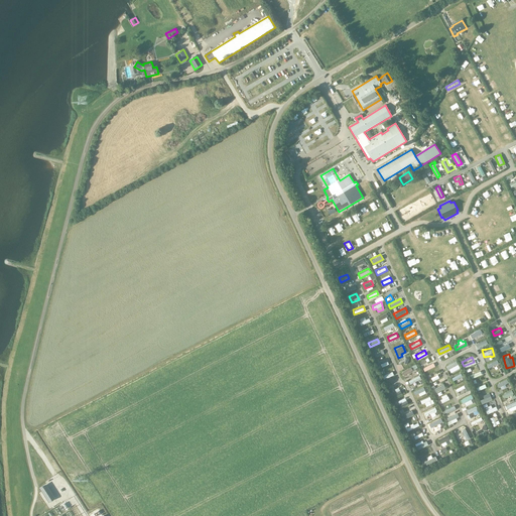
[(455,359),(445,364),(447,368),(457,363),(455,359)]
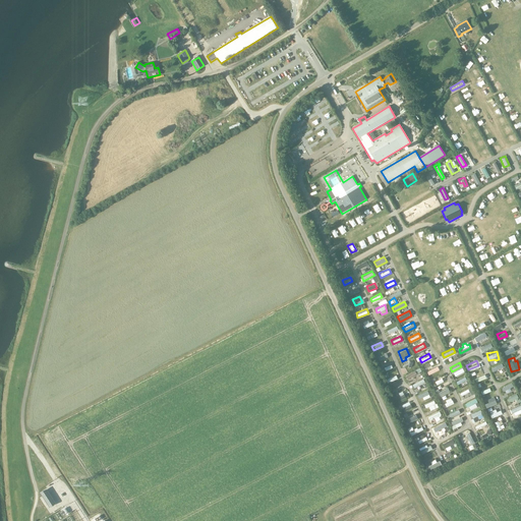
[(493,370),(503,365),(501,362),(490,367),(493,370)]
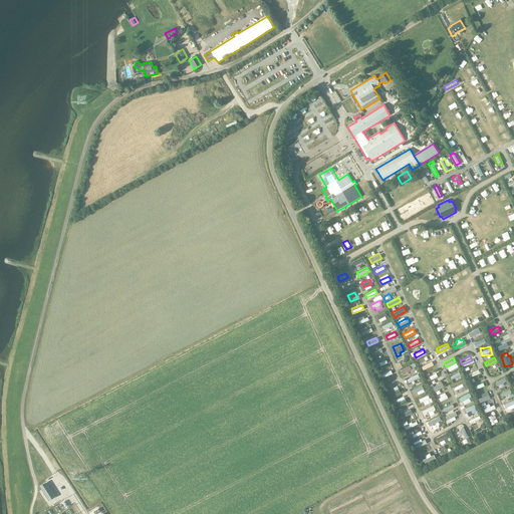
[(422,368),(433,364),(431,359),(420,364),(422,368)]
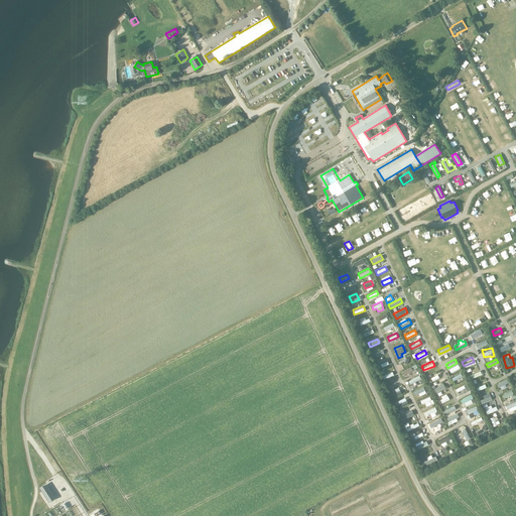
[(416,371),(414,367),(411,369),(410,366),(402,369),(404,374),(409,371),(410,373),(416,371)]
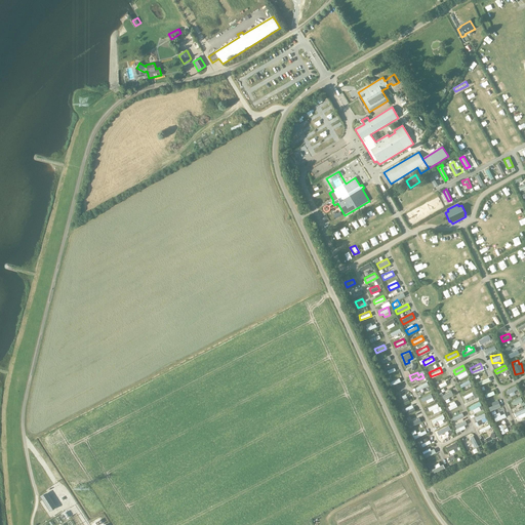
[(391,385),(400,380),(398,376),(389,380),(391,385)]
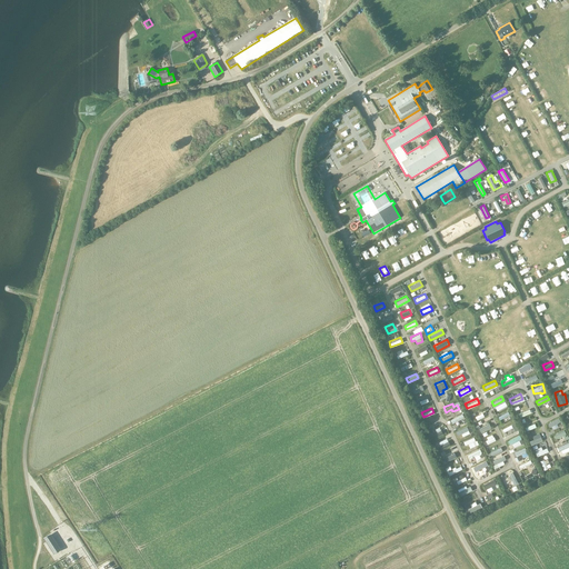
[(453,421),(463,417),(461,412),(451,417),(453,421)]
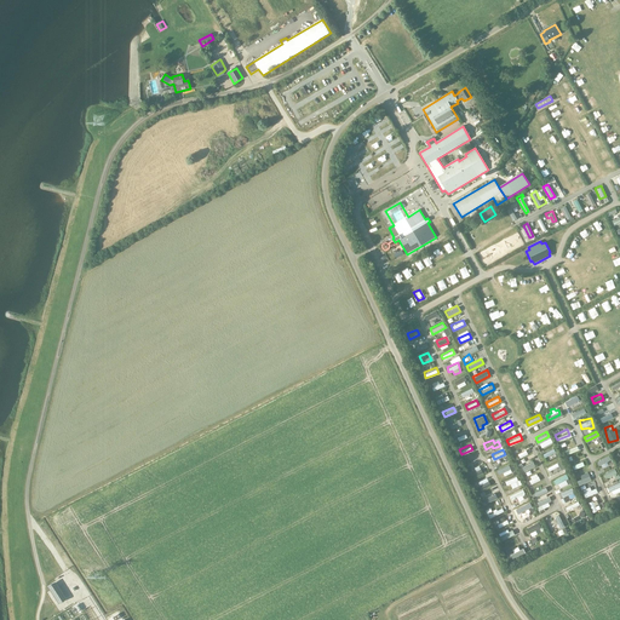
[(532,459),(521,464),(523,470),(534,465),(532,459)]
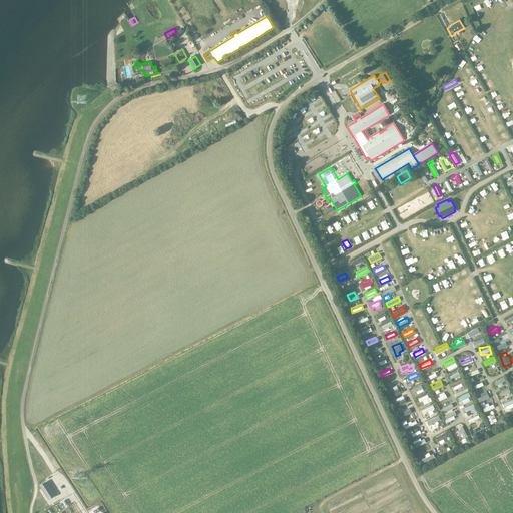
[(454,389),(461,385),(459,381),(450,386),(454,393),(456,391),(454,389)]
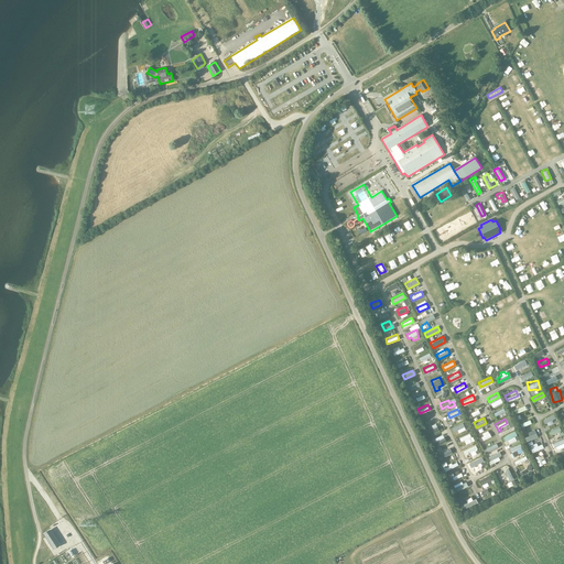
[(551,434),(561,430),(559,425),(549,429),(551,434)]
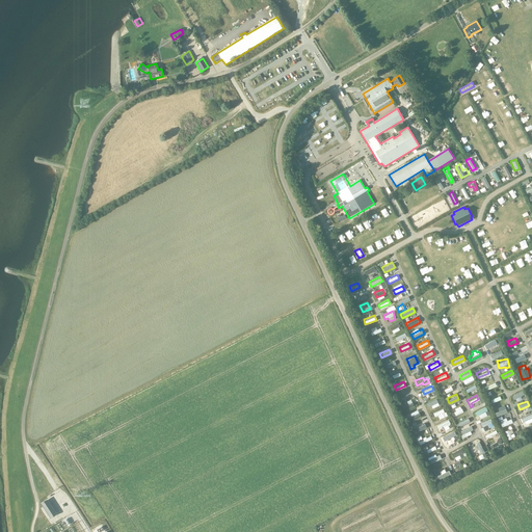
[(473,408),(475,415),(480,413),(481,416),(486,414),(483,405),(473,408)]
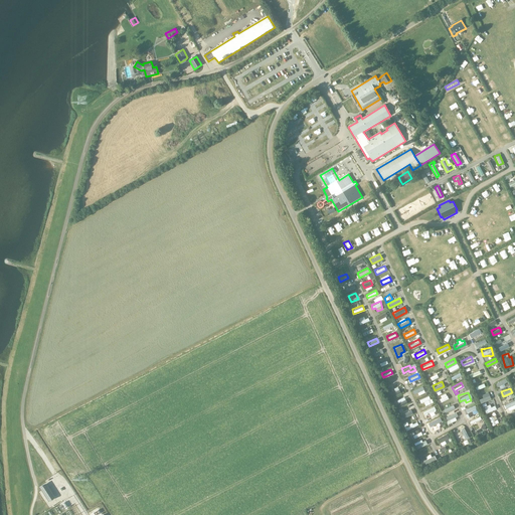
[(486,392),(478,395),(480,401),(488,399),(486,392)]
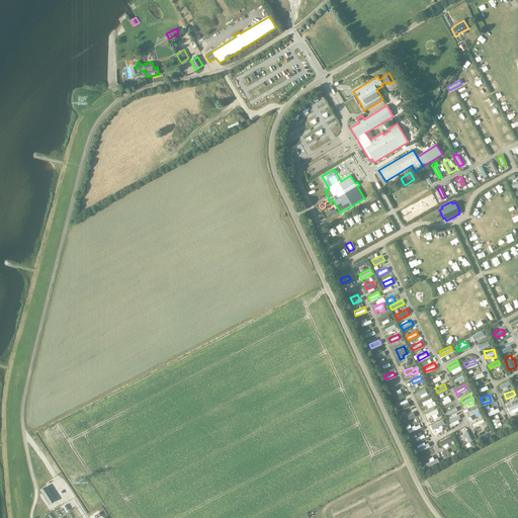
[(439,400),(441,404),(450,400),(448,396),(439,400)]
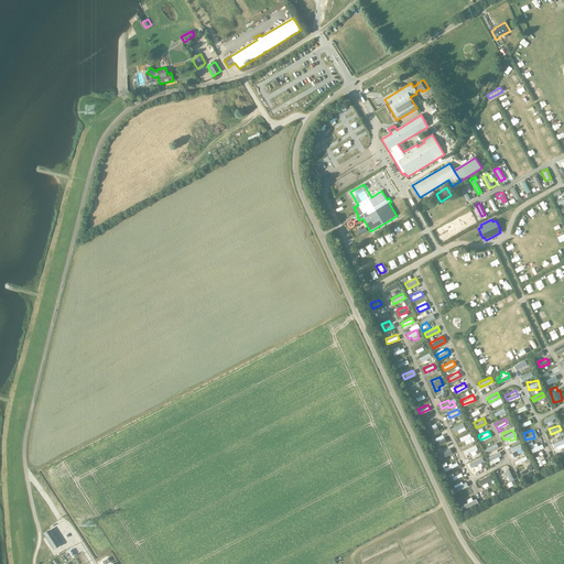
[(556,447),(563,444),(563,436),(554,441),(556,447)]
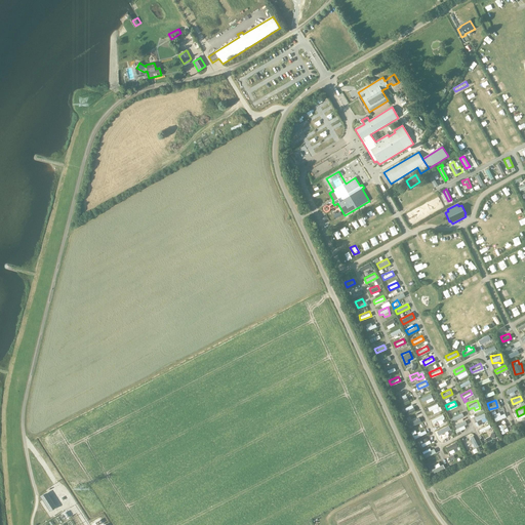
[(482,421),(487,419),(482,411),(474,415),(476,419),(480,417),(482,421)]
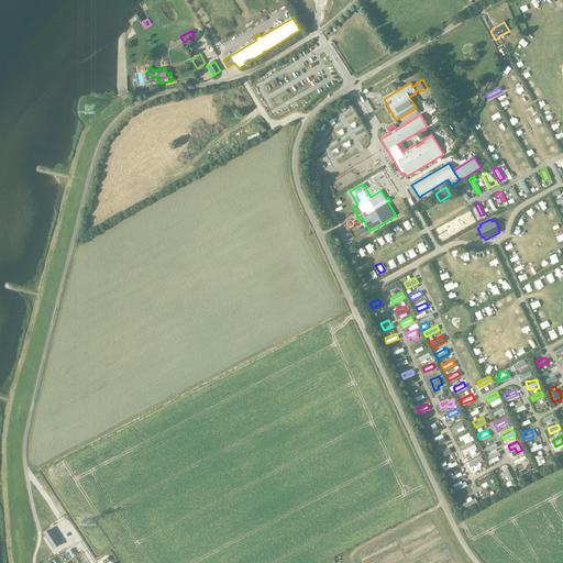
[(530,446),(528,448),(529,452),(539,448),(537,443),(534,444),(533,441),(529,443),(530,446)]
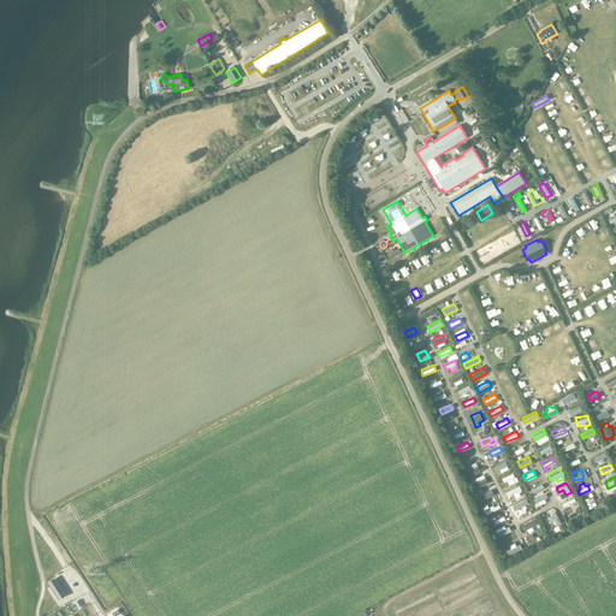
[(519,495),(516,490),(520,489),(517,484),(507,489),(509,495),(511,493),(514,497),(519,495)]
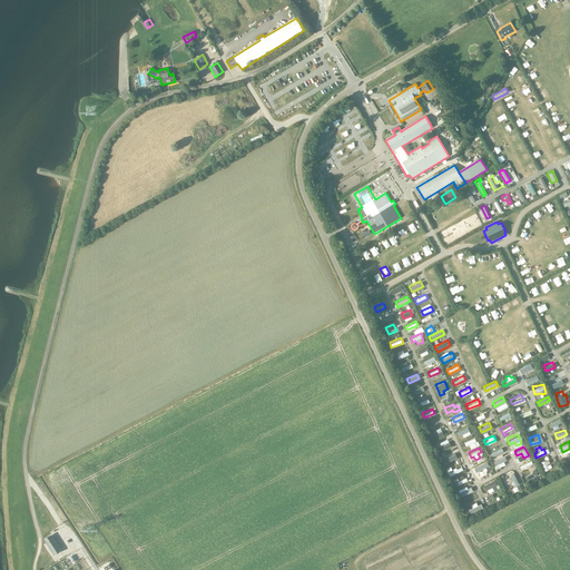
[(499,448),(488,452),(489,457),(501,452),(499,448)]
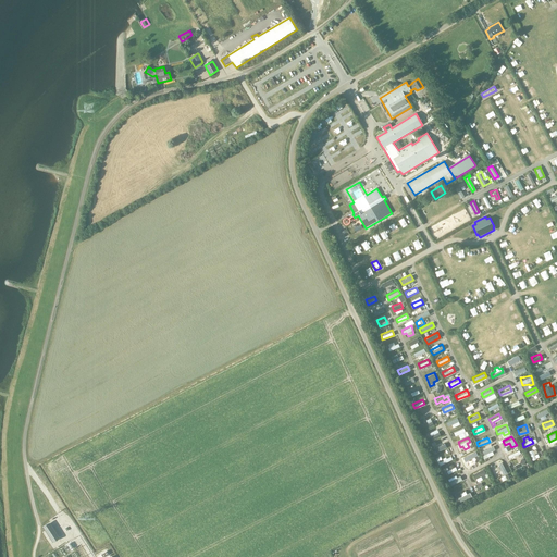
[(444,443),(441,444),(440,442),(435,443),(436,446),(433,447),(434,452),(446,447),(444,443)]
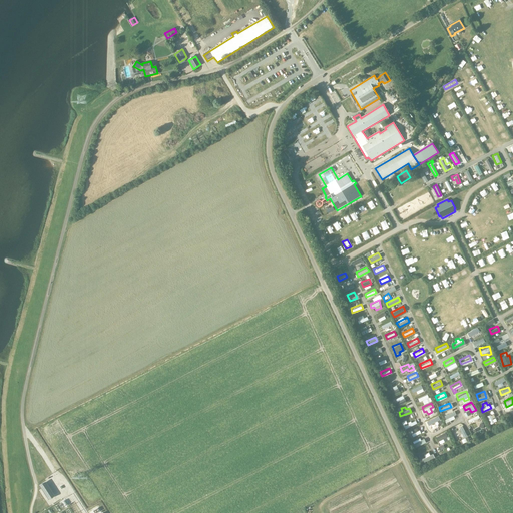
[(477,413),(467,418),(469,422),(479,417),(477,413)]
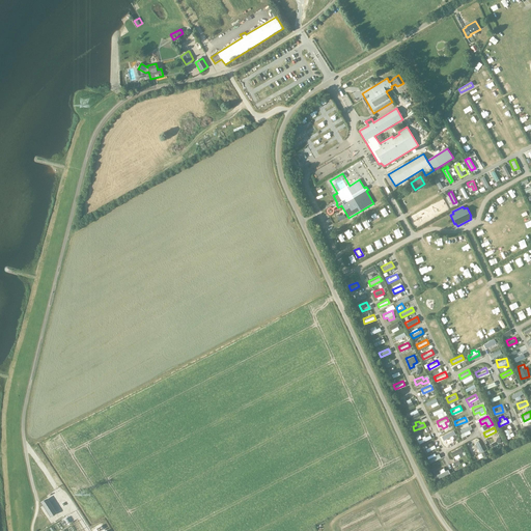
[(507,439),(511,437),(506,427),(502,429),(507,439)]
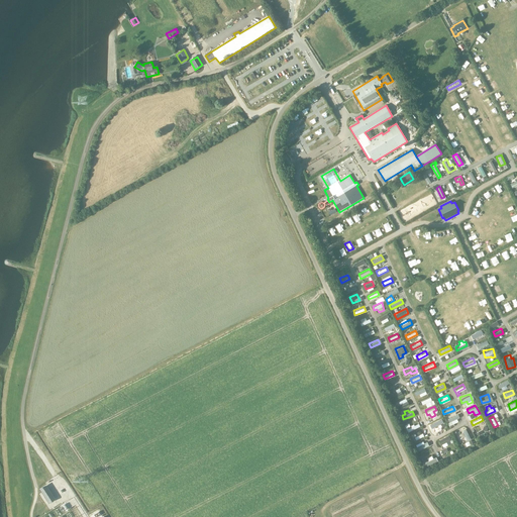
[(431,421),(434,429),(437,427),(436,424),(442,421),(440,417),(431,421)]
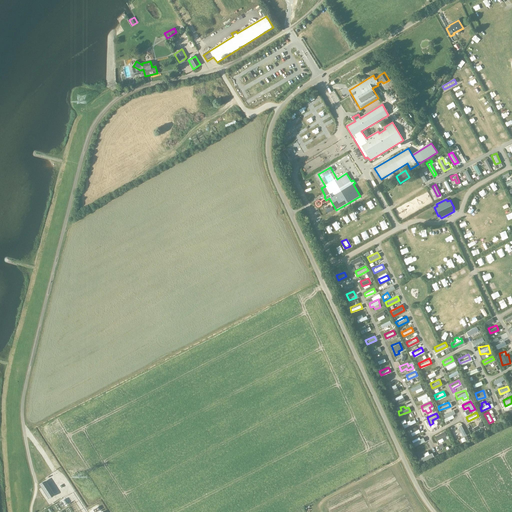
[(461,425),(457,427),(461,436),(465,434),(461,425)]
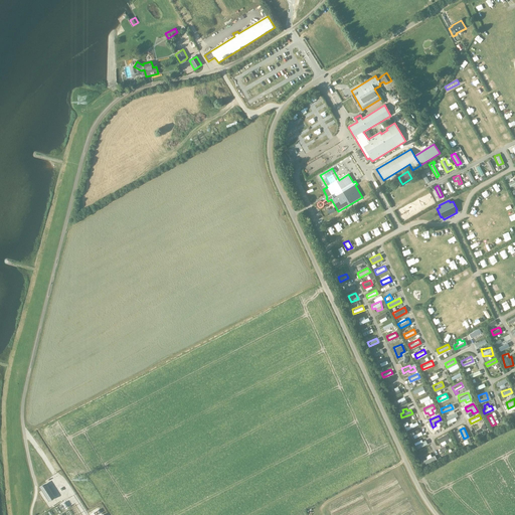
[(430,447),(418,452),(420,456),(432,451),(430,447)]
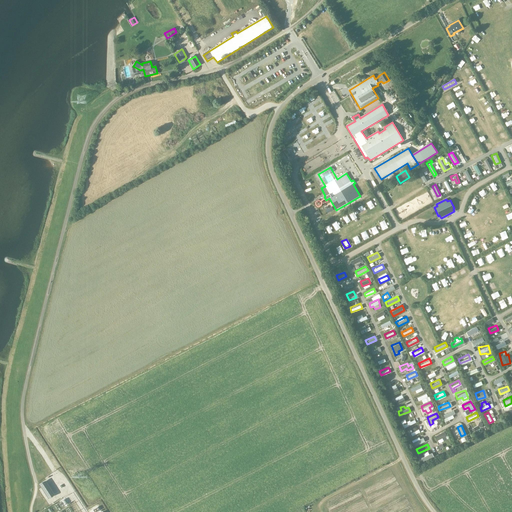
[(45,481),(40,485),(49,498),(54,495),(45,481)]
